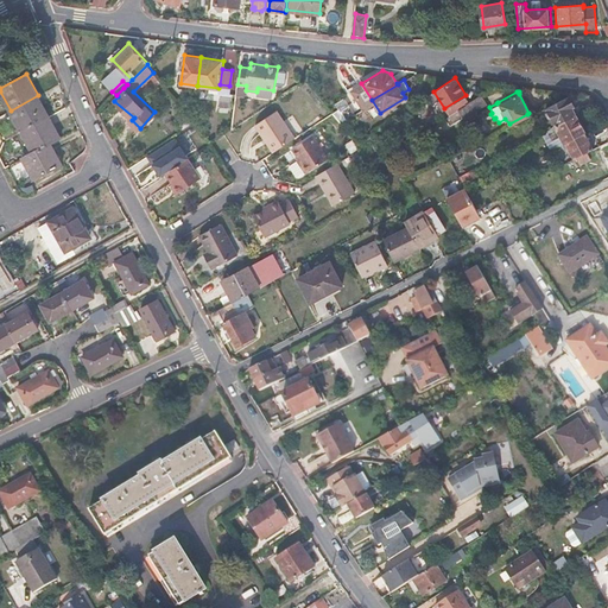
[(449,115),(445,118),(450,125),(462,116),(462,115),(469,111),(470,112),(487,101),(482,94),(469,101),(449,115)]
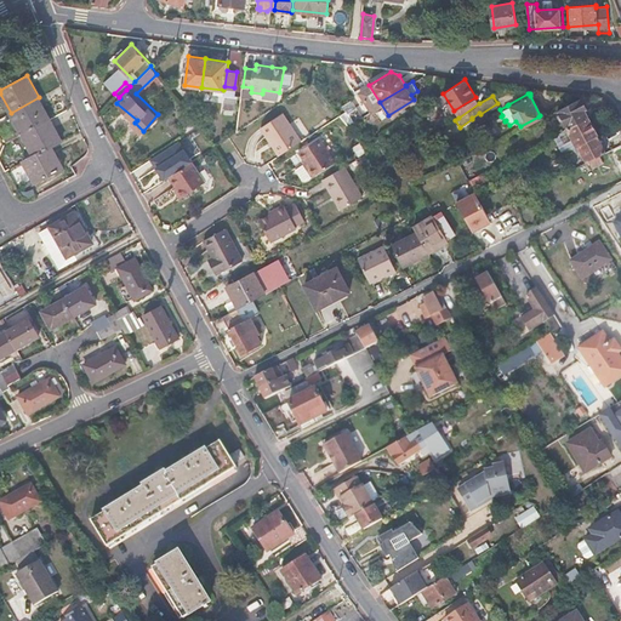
[(51,119),(39,97),(11,113),(22,135),(51,119)]
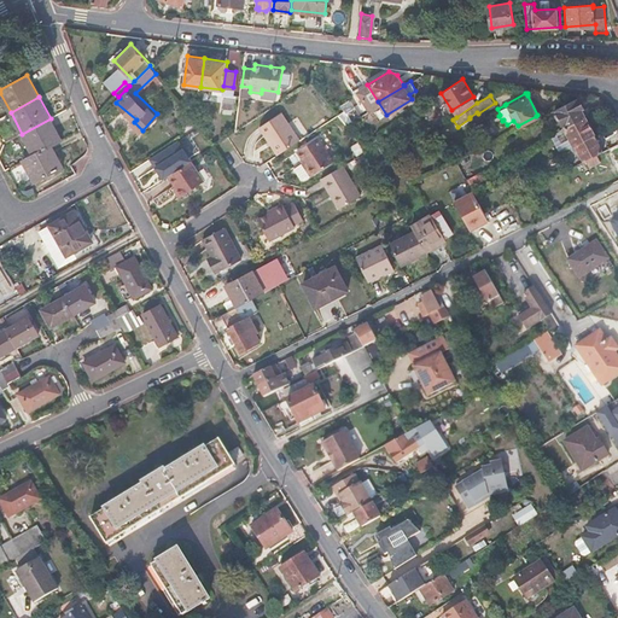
[(473,97),(452,110),(456,117),(477,103),(473,97)]
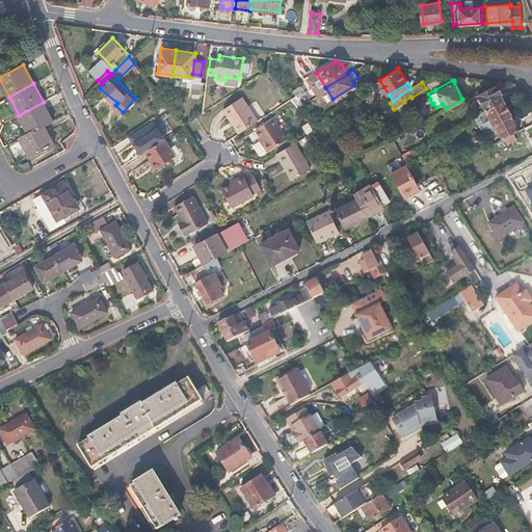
[(478,94),(486,109),(504,100),(501,94),(504,92),(499,83),(478,94)]
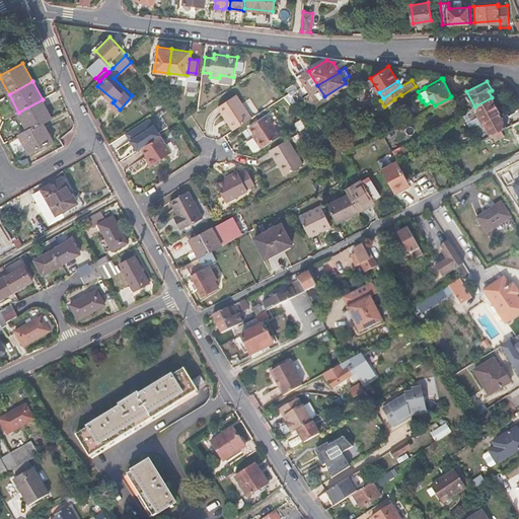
[(216,105),(231,129),(250,117),(235,93),(216,105)]
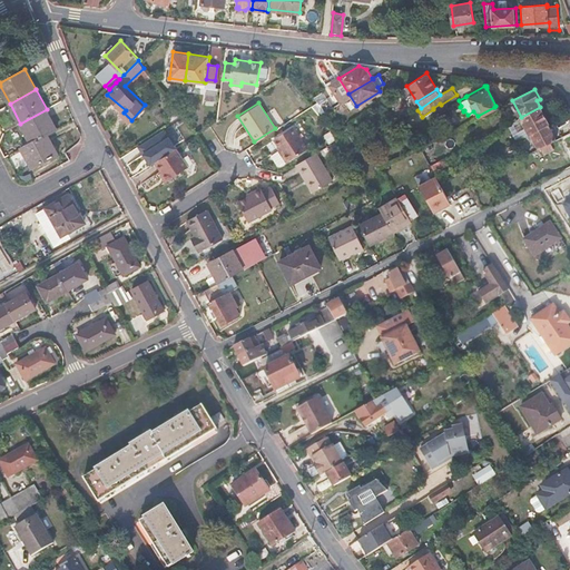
[(521,117),(511,123),(520,138),(531,133),(549,124),(540,107),(521,117)]
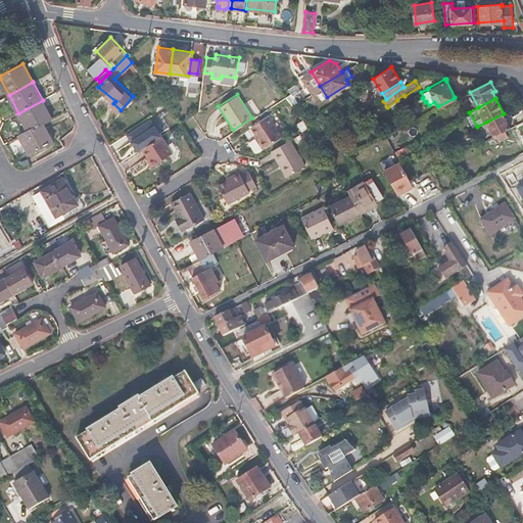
[(52,119),(43,100),(18,113),(28,131),(43,123),(52,119)]
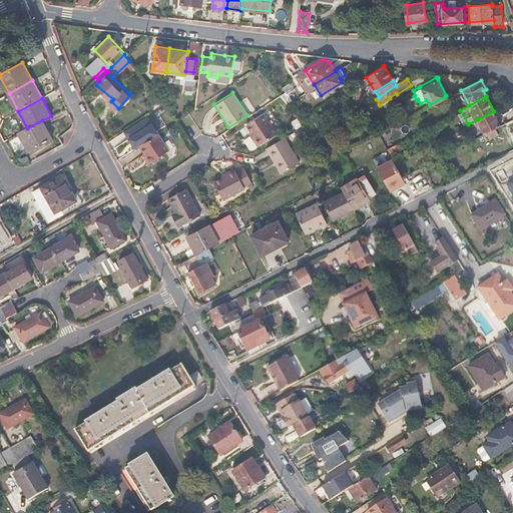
[(478,119),(485,133),(502,125),(494,111),(478,119)]
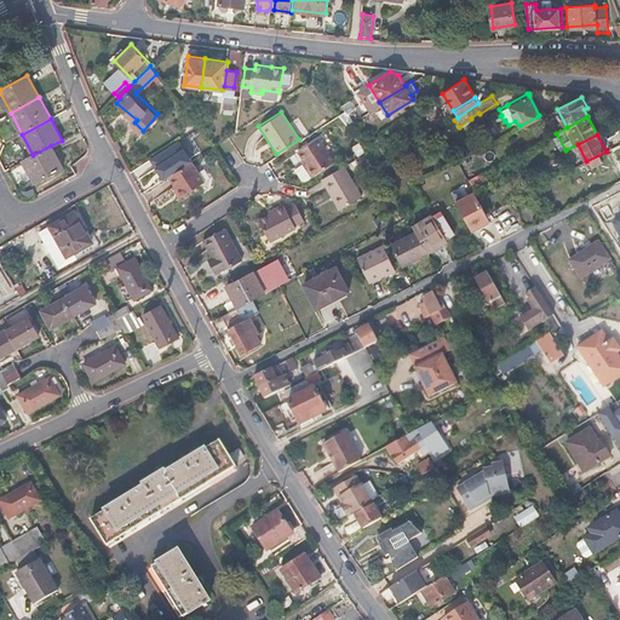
[(332,160),(316,137),(296,150),(302,160),(294,166),(302,177),(305,178),(332,160)]
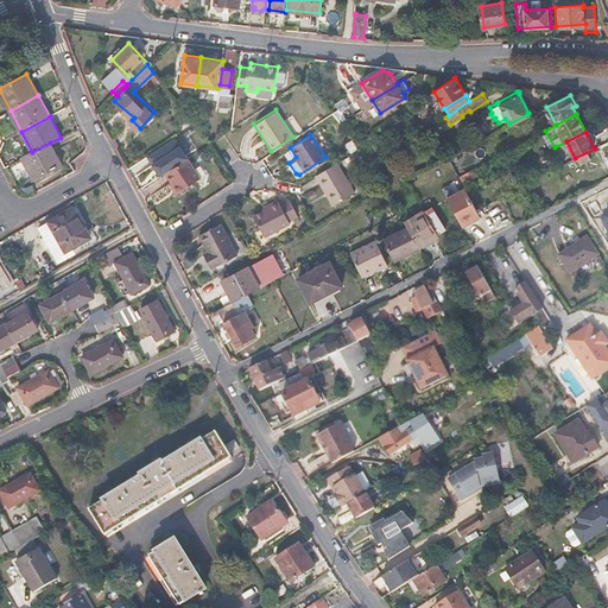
[(32,152),(21,158),(33,178),(62,164),(50,143),(32,152)]
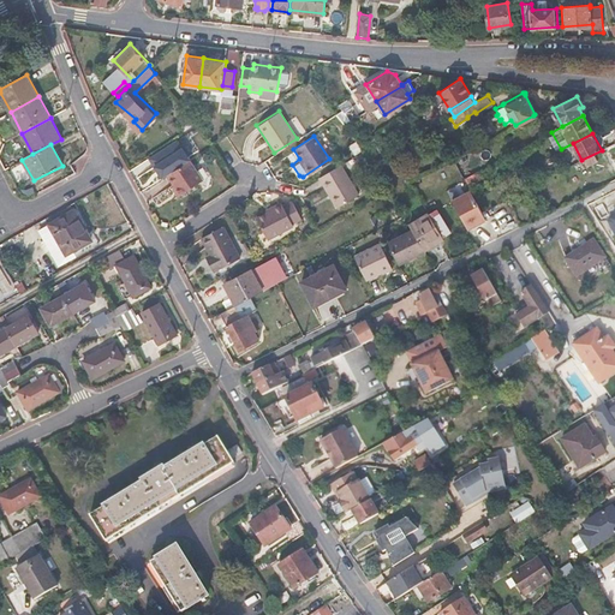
[(191,157),(169,172),(183,191),(204,177),(191,157)]
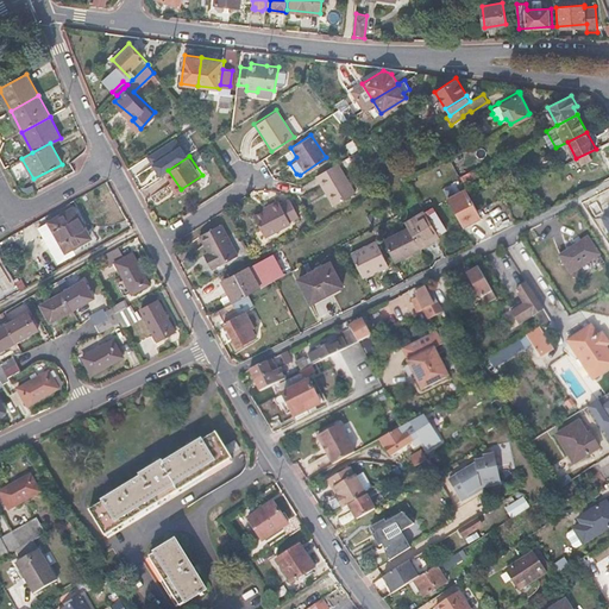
[(343,157),(322,169),(340,199),(360,186),(343,157)]
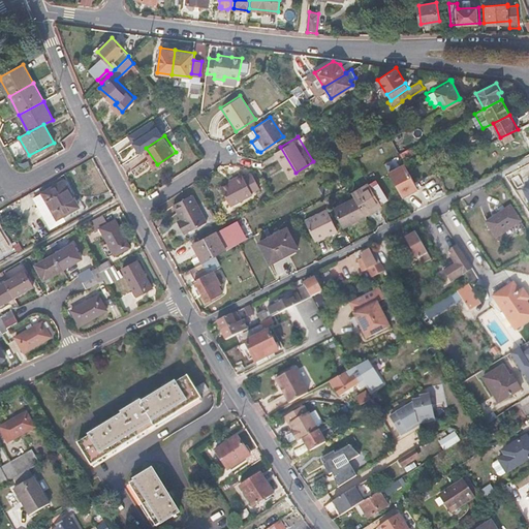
[(405,164),(387,173),(401,200),(417,191),(405,164)]
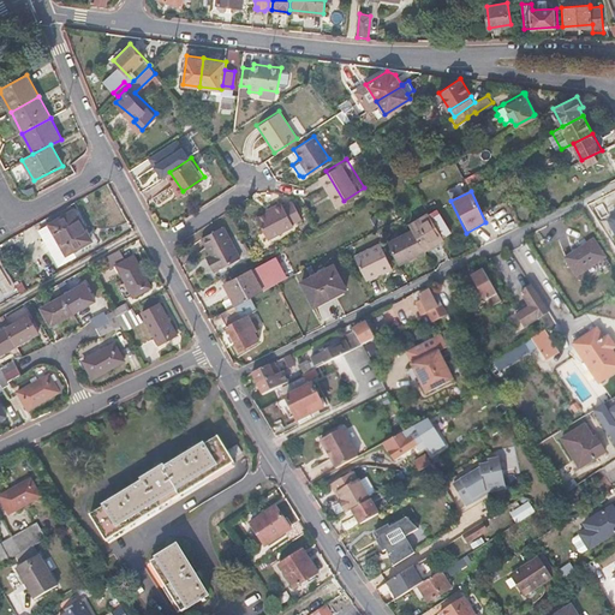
[(281,204),(279,199),(269,206),(270,207),(256,216),(267,237),(302,218),(291,198),(281,204)]
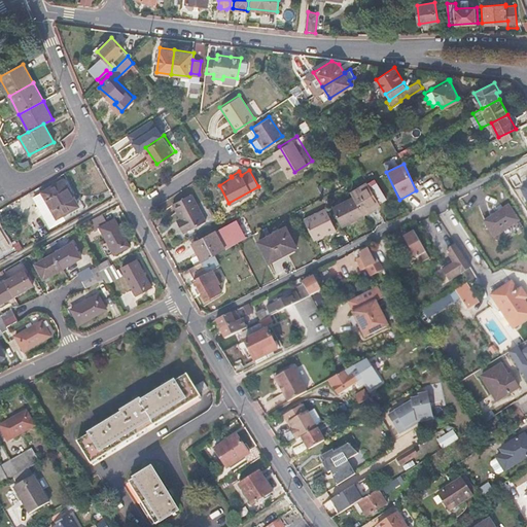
[(78,205),(65,179),(33,197),(50,226),(85,207),(83,203),(78,205)]
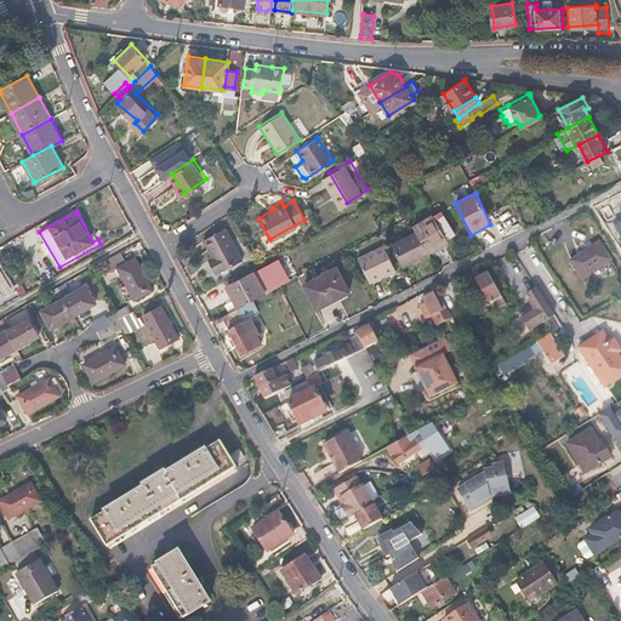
[(434,216),(414,226),(416,231),(428,251),(448,240),(434,216)]
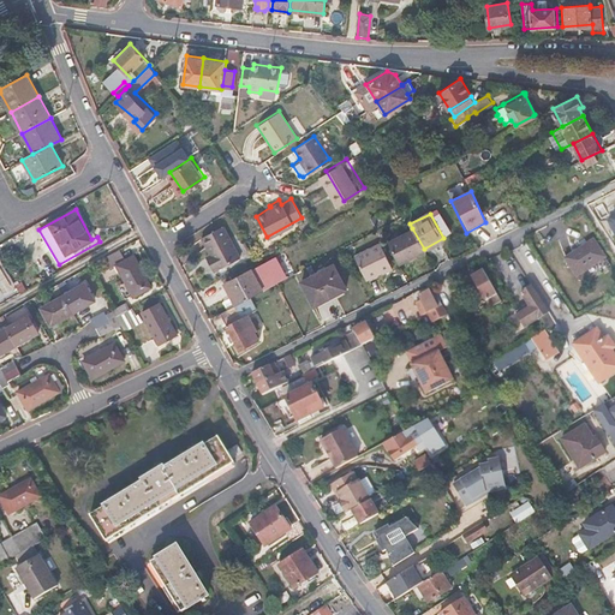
[(201,238),(210,254),(212,257),(207,260),(214,270),(239,257),(222,225),(201,238)]
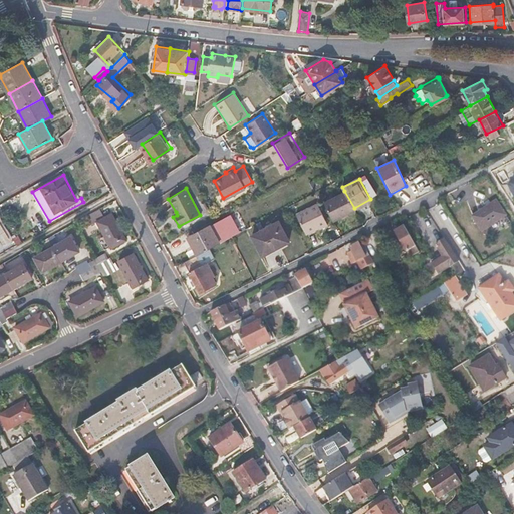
[(324,202),(333,221),(355,210),(354,208),(344,191),(324,202)]
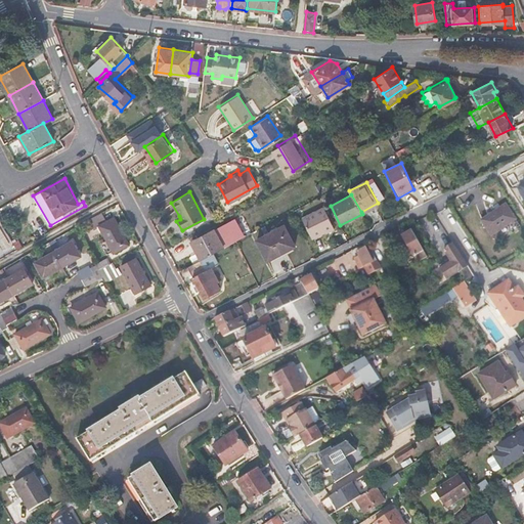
[(506,203),(482,219),(492,234),(516,218),(506,203)]
